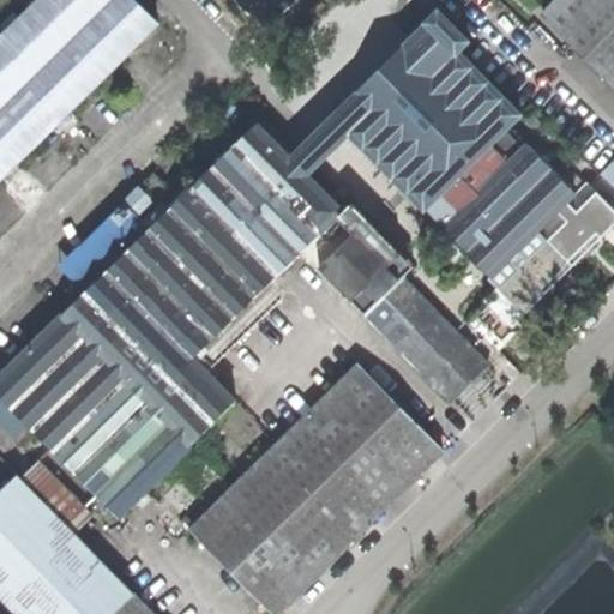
[(136,0),(38,0),(0,38),(0,174),(157,22),(136,0)]
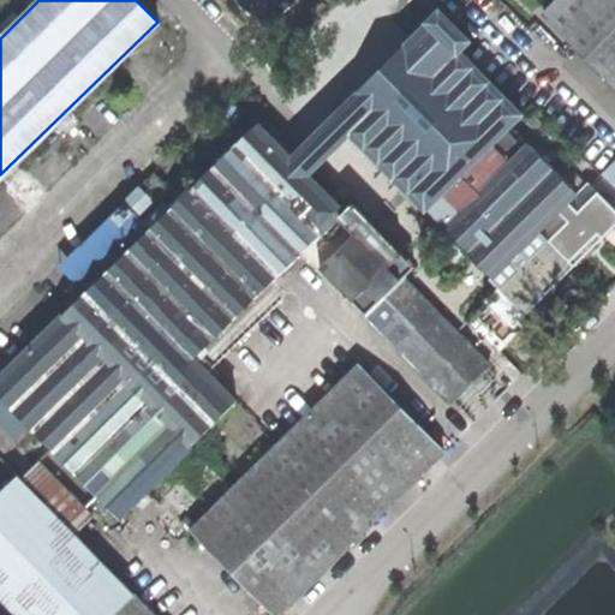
[(237,0),(266,30),(297,0),(237,0)]
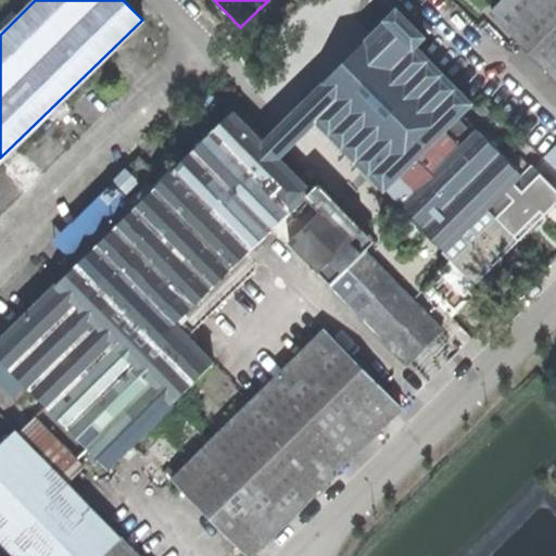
[(555,0),(503,0),(492,11),(555,77),(555,0)]
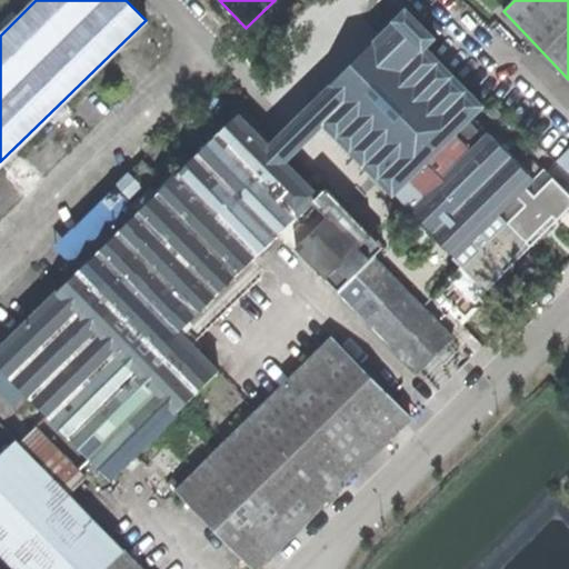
[(416,171),(463,127),(470,121),(473,118),(483,108),(425,46),(435,36),(408,9),(269,145),(285,160),(326,120),(390,196),(416,171)]
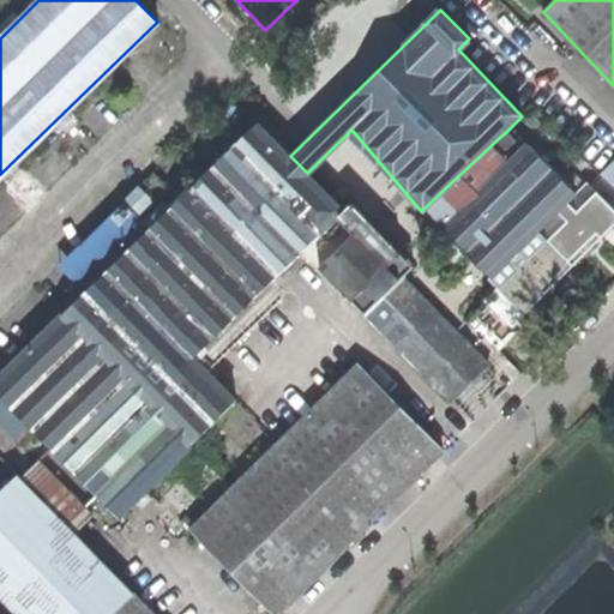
[(0,396),(118,515),(235,397),(209,371),(284,295),(270,281),(304,248),(456,403),(492,367),(339,212),(342,208),(307,173),(290,156),(257,122),(0,378),(0,396)]
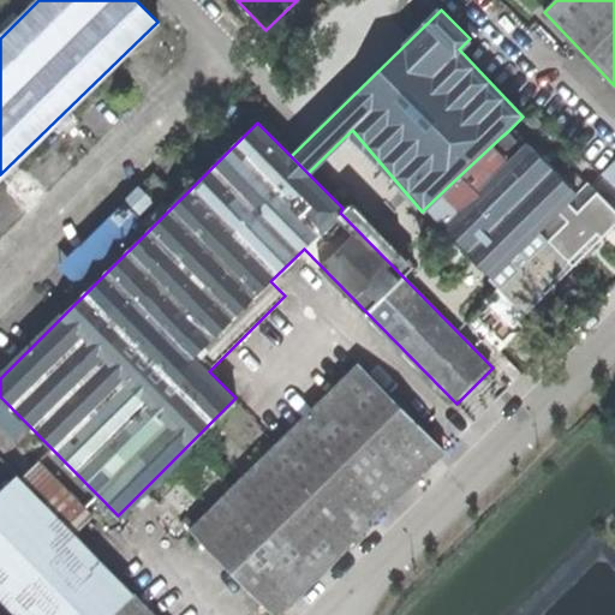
[(508,131),(425,212),(490,279),(575,193),(508,131)]
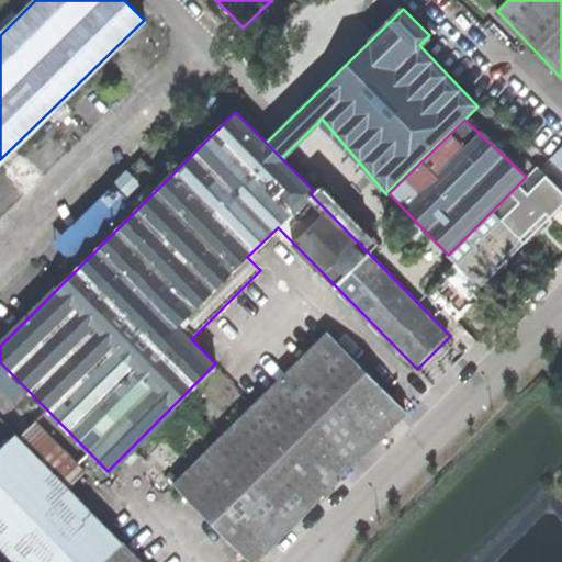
[(175,483),(251,561),(402,412),(326,334),(175,483)]
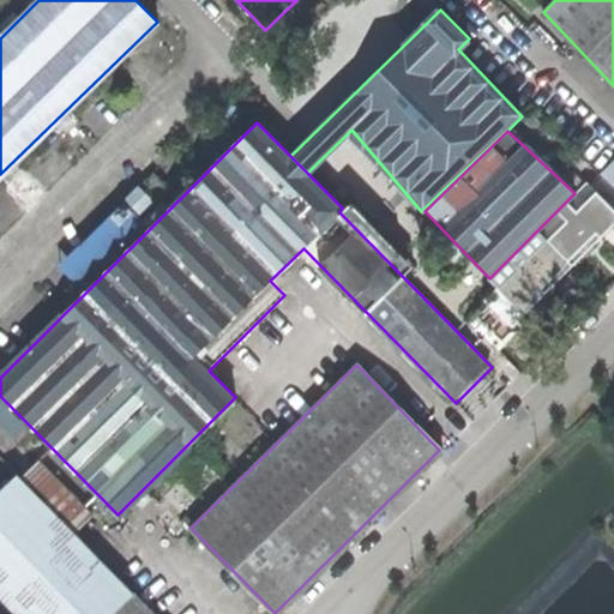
[(0,495),(0,595),(18,613),(148,613),(102,565),(68,530),(88,513),(34,457),(17,475),(19,477),(0,495)]
